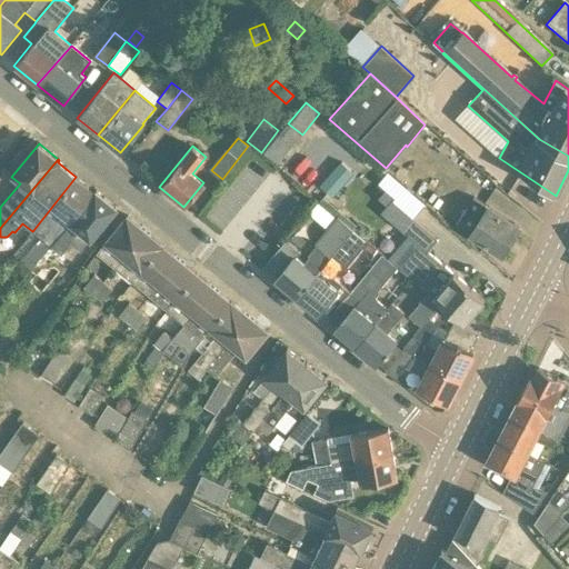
[(353,173),(340,161),(329,173),(343,186),(353,173)]
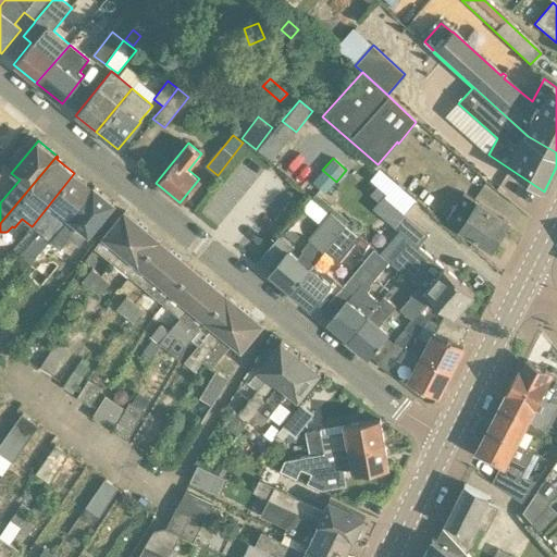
[(31,262),(49,240),(93,188),(74,173),(33,225),(39,231),(21,254),(31,262)]
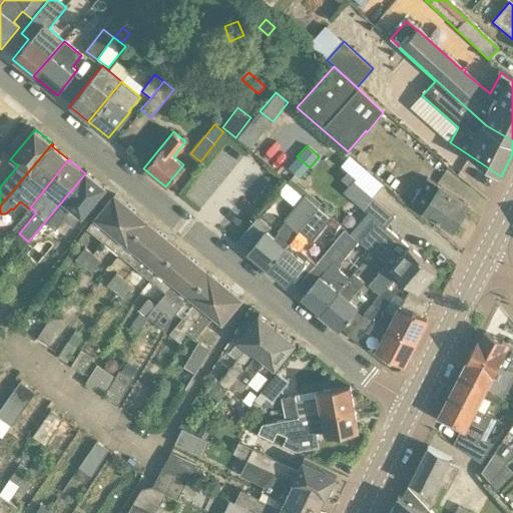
[(85,173),(45,221),(54,229),(63,218),(72,225),(104,187),(86,172),(85,173)]
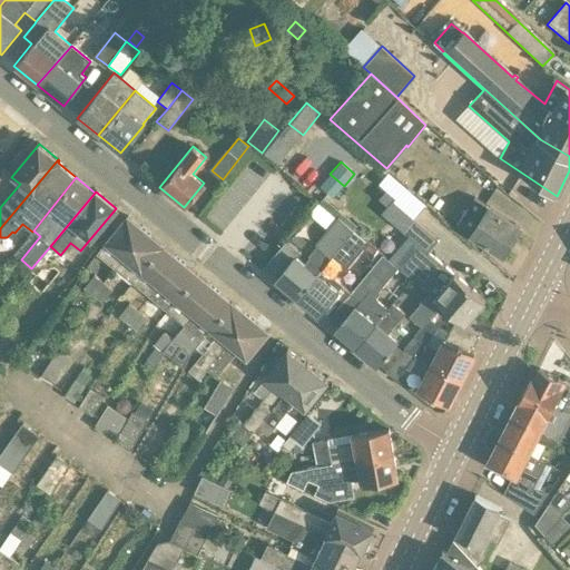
[(320,203),(337,218),(337,217),(341,214),(323,198),(320,203)]
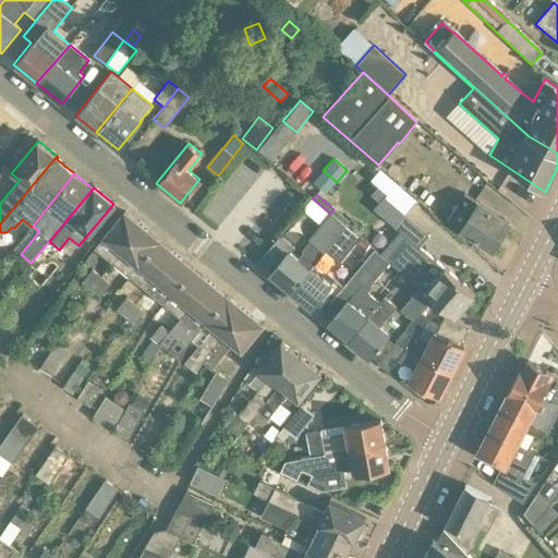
[(475,203),(464,195),(448,220),(460,228),(459,230),(490,251),(508,223),(476,202),(475,203)]
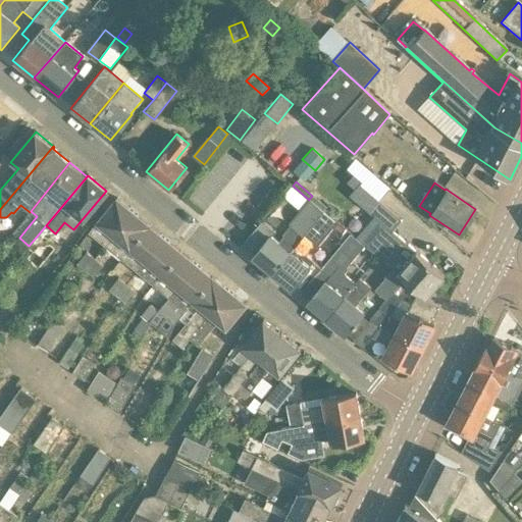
[(255,301),(120,197),(100,223),(233,327),(255,301)]
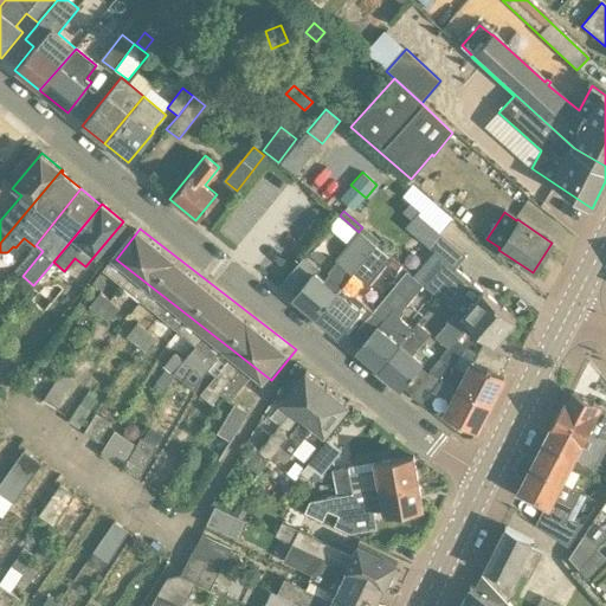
[(316,274),(320,270),(303,256),(281,282),(296,295),(292,298),(315,315),(359,263),(375,245),(359,231),(359,232),(335,260),(336,262),(327,274),(328,275),(323,281),(316,274)]
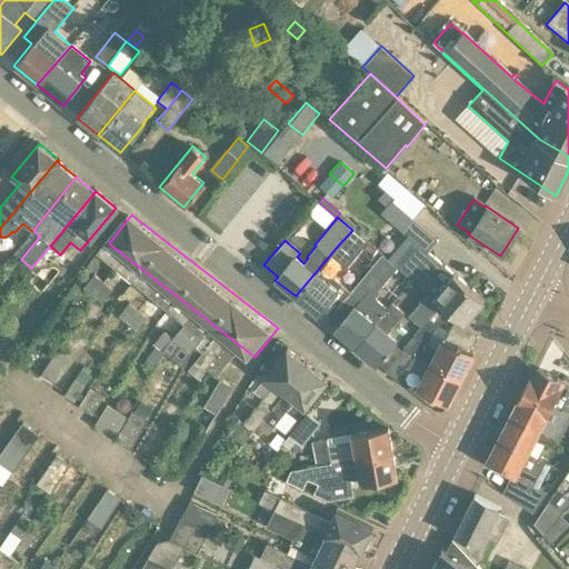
[(455,317),(462,323),(483,299),(452,272),(442,266),(427,251),(437,240),(413,220),(402,230),(419,245),(399,268),(398,269),(406,276),(428,295),(440,305),(456,317),(455,317)]
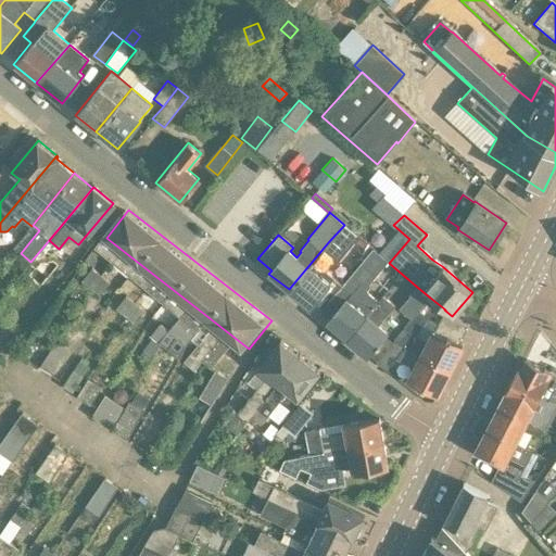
[(292,243),(299,237),(288,227),(281,235),(292,243)]
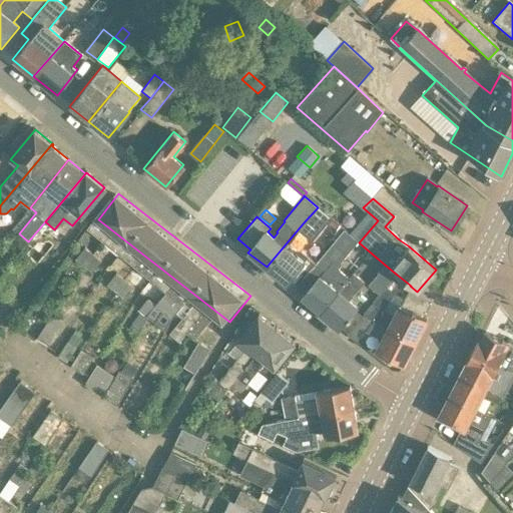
[(297,286),(316,264),(300,250),(316,232),(304,222),(267,267),(287,285),(291,280),(297,286)]
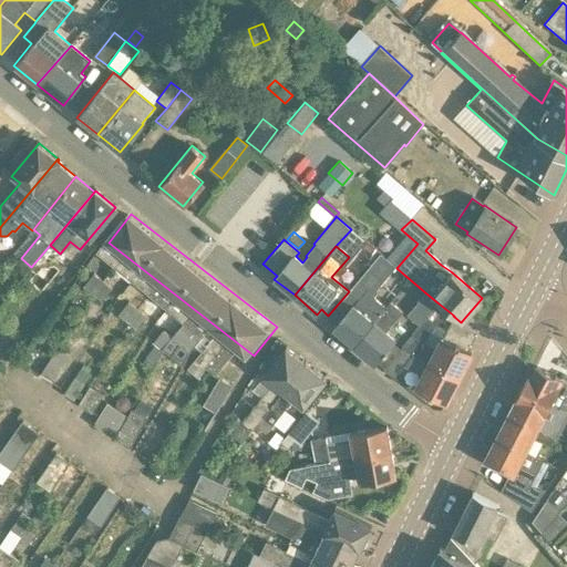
[(354,346),(384,308),(373,299),(373,294),(395,267),(380,255),(377,258),(349,291),(328,316),(337,323),(332,328),(354,346)]
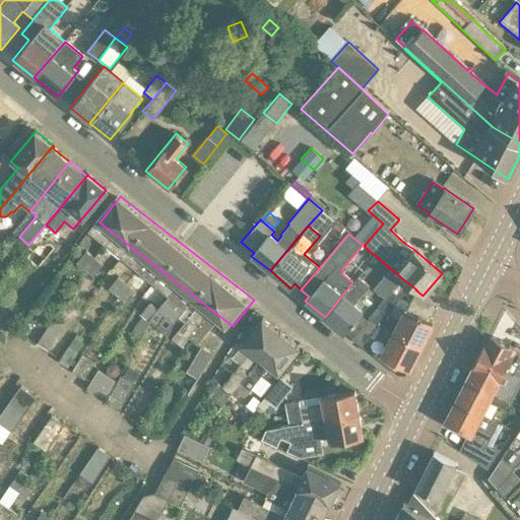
[(80,261),(95,273),(105,261),(89,250),(80,261)]
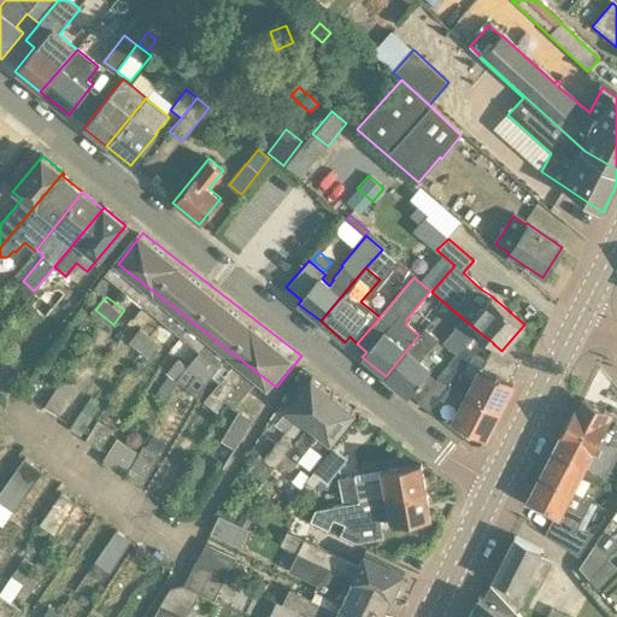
[(530,317),(523,311),(518,317),(524,323),(530,317)]
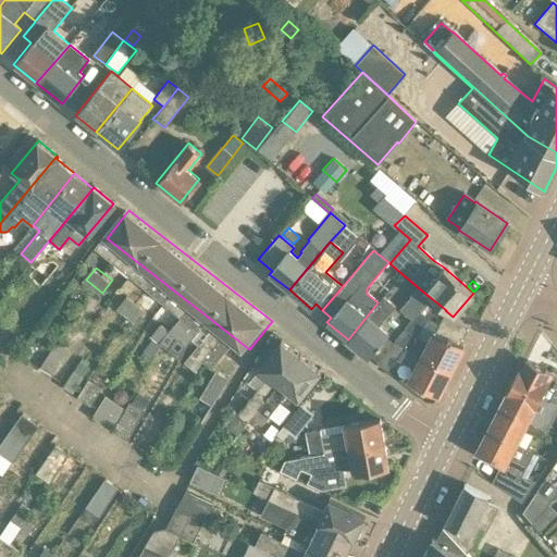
[(147,309),(173,329),(184,314),(149,288),(139,301),(130,294),(120,308),(137,321),(147,309)]
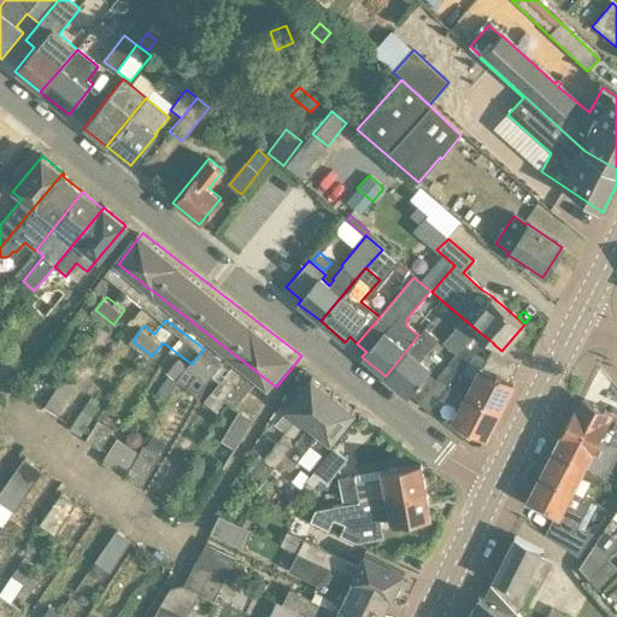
[(456,356),(463,347),(477,330),(464,319),(442,345),(456,356)]
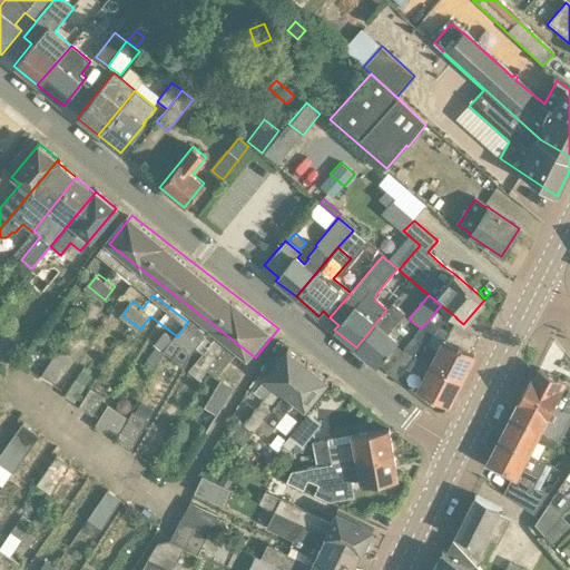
[(386,371),(402,351),(394,344),(397,341),(389,333),(404,315),(392,304),(386,310),(356,347),(377,365),(379,365),(386,371)]
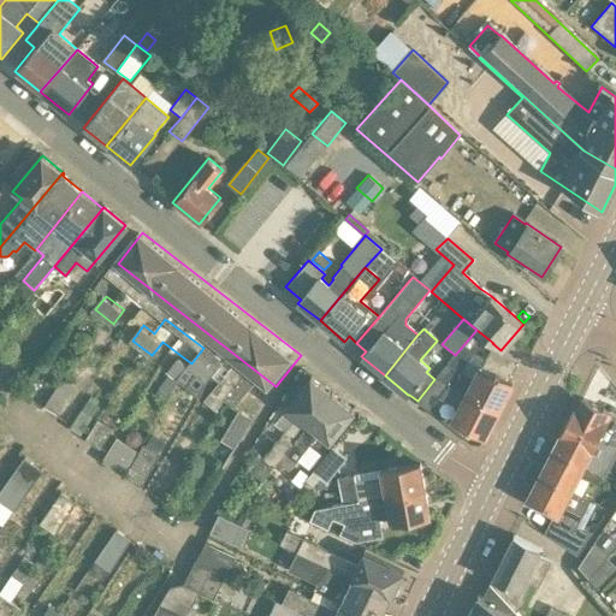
[(516,363),(501,350),(492,343),(485,359),(474,381),(460,374),(473,353),(462,347),(455,355),(434,379),(499,409),(513,384),(508,381),(516,363)]
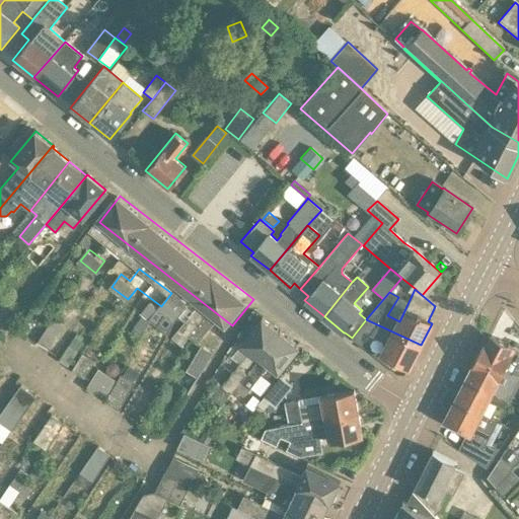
[(0,336),(0,337),(15,318),(0,306),(0,336)]
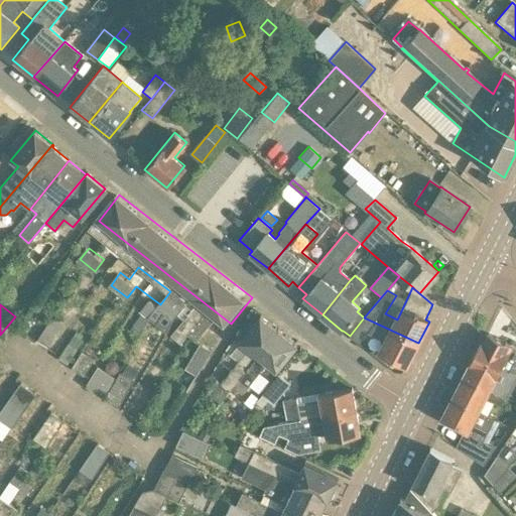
[(178,335),(202,345),(215,314),(191,304),(178,335)]
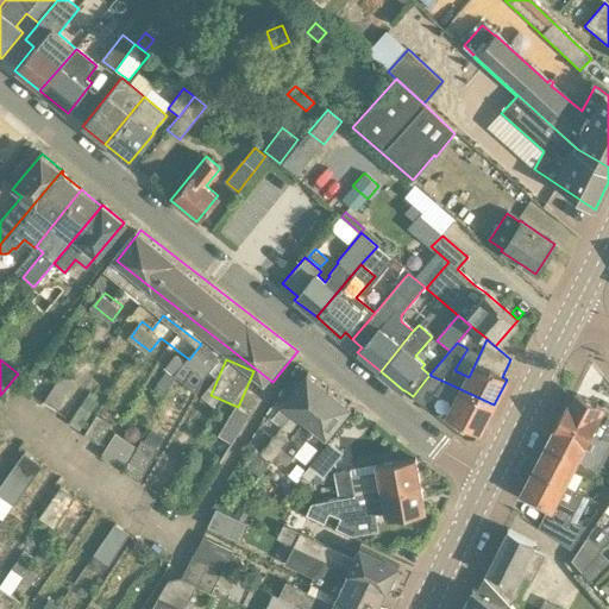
[(274,456),(326,389),(307,372),(281,405),(290,413),(259,453),(255,450),(242,464),(251,472),(257,477),(274,456)]
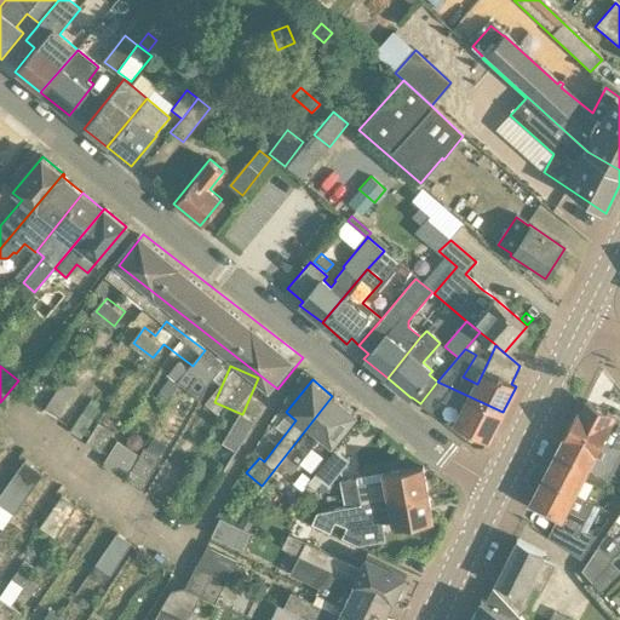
[(487,441),(503,412),(437,382),(420,403),(419,405),(430,414),(442,400),(463,412),(455,425),(487,441)]
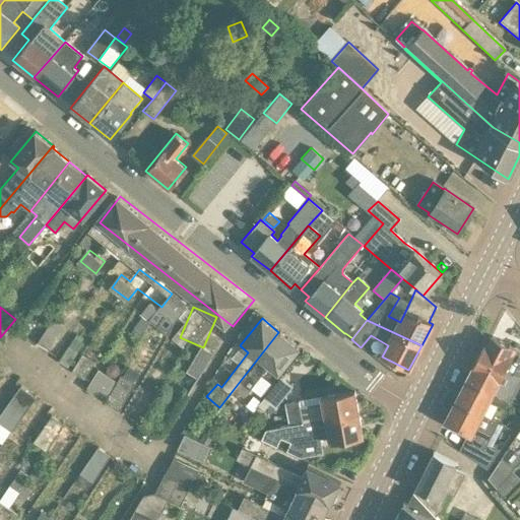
[(278,332),(234,389),(243,397),(267,367),(276,375),(298,348),(278,332)]
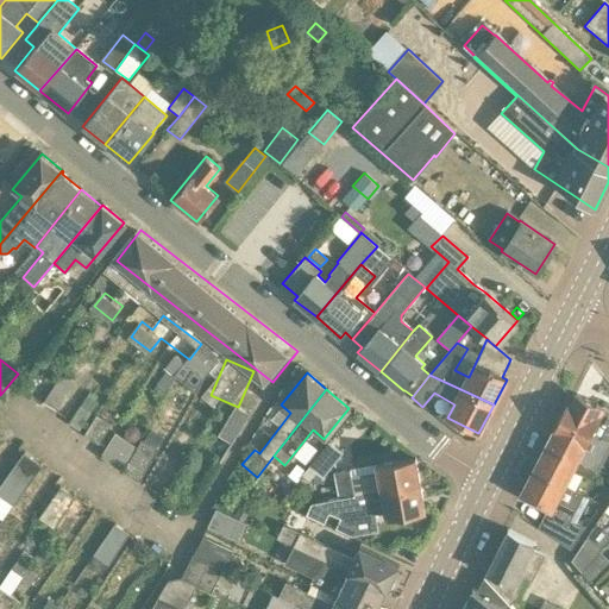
[(560,419),(608,443),(608,412),(577,394),(572,403),(569,402),(560,419)]
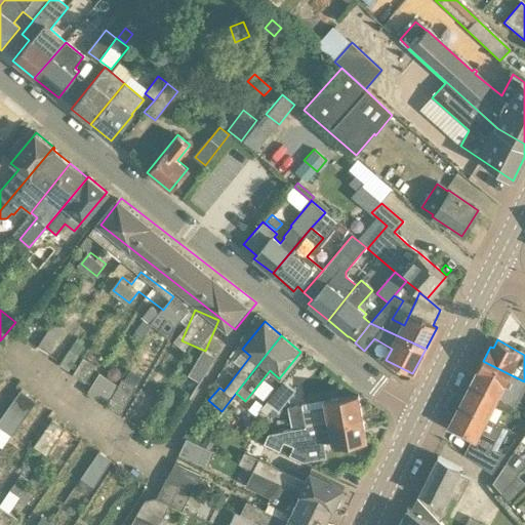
[(206,349),(191,374),(204,381),(218,356),(206,349)]
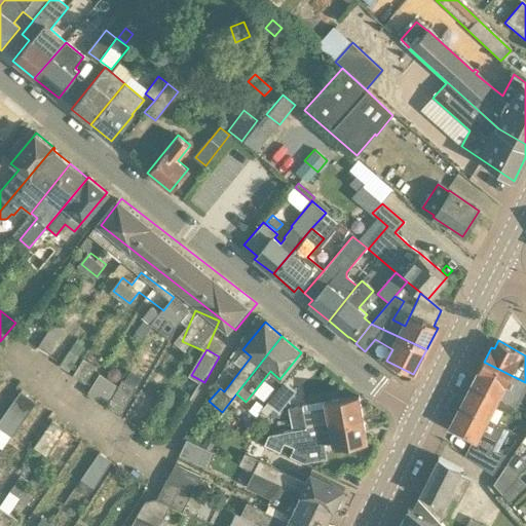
[(515,406),(525,383),(525,382),(484,362),(472,384),(515,406)]
